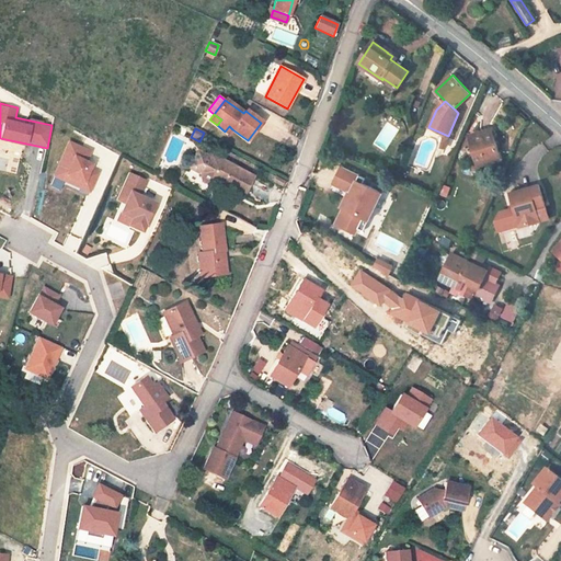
[(500,159),(491,129),(472,135),(478,156),(476,157),(478,165),(500,159)]
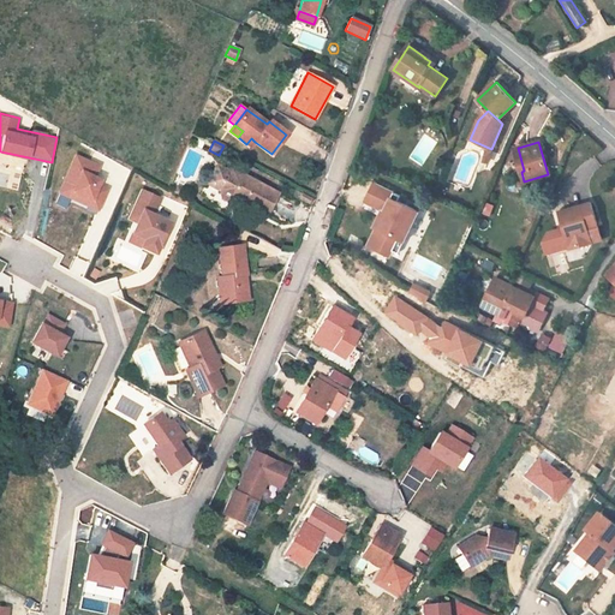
[(57,195),(99,212),(108,187),(96,183),(103,165),(73,153),(57,195)]
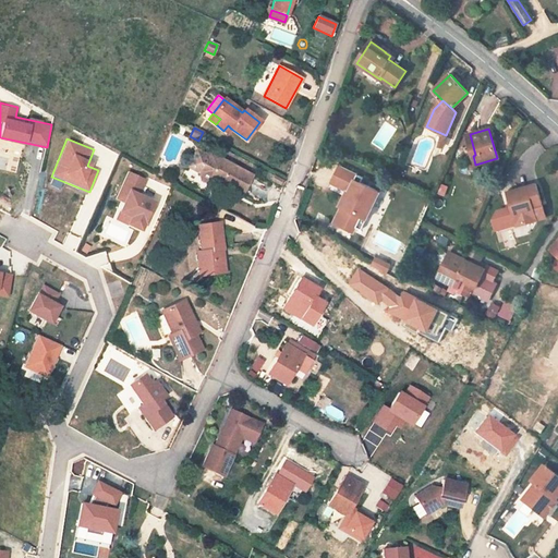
[(187,167),(198,173),(208,156),(198,150),(195,152),(187,167)]
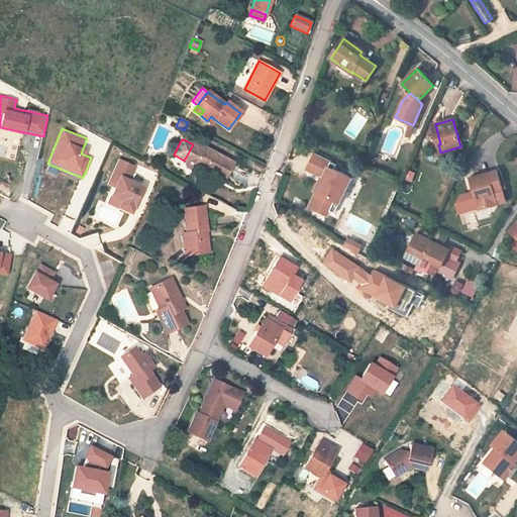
[(233,163),(196,142),(194,143),(193,144),(184,161),(186,166),(194,170),(196,166),(200,168),(223,181),(233,163)]
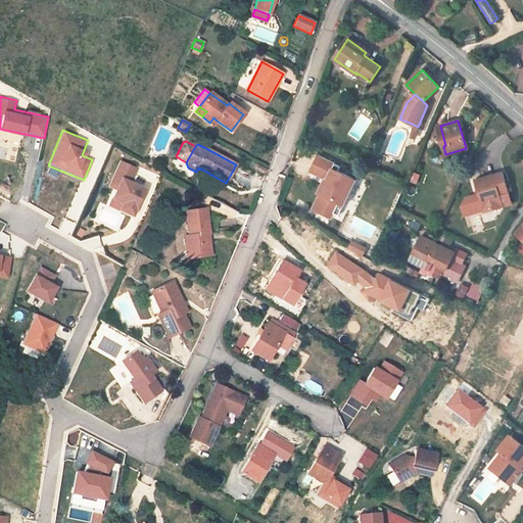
[(340,167),(318,155),(310,172),(325,179),(327,180),(324,185),(323,184),(319,193),(320,193),(313,208),(325,216),(328,210),(338,216),(357,180),(338,171),(340,167)]
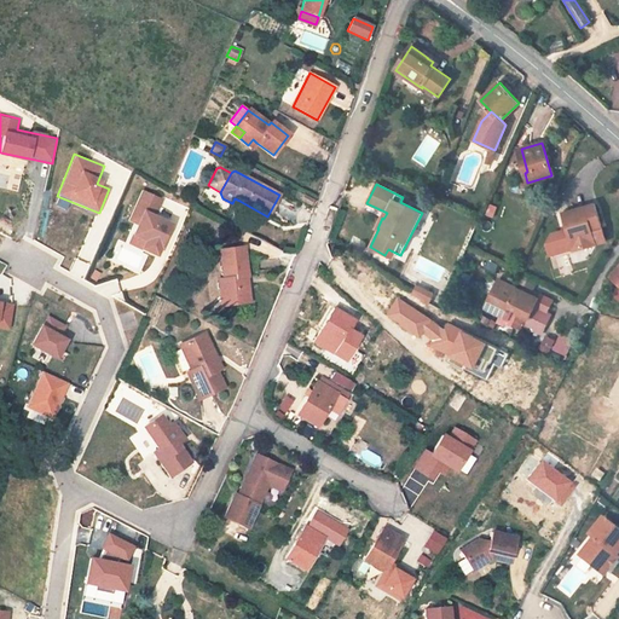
[(142,189),(128,220),(134,223),(126,243),(157,255),(172,220),(157,214),(163,197),(142,189)]
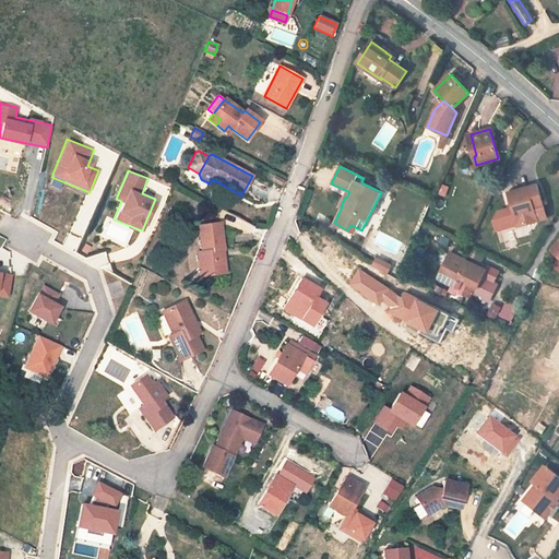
[(521,237),(531,235),(538,222),(537,221),(547,218),(543,204),(537,185),(528,187),(508,192),(518,226),(521,237)]
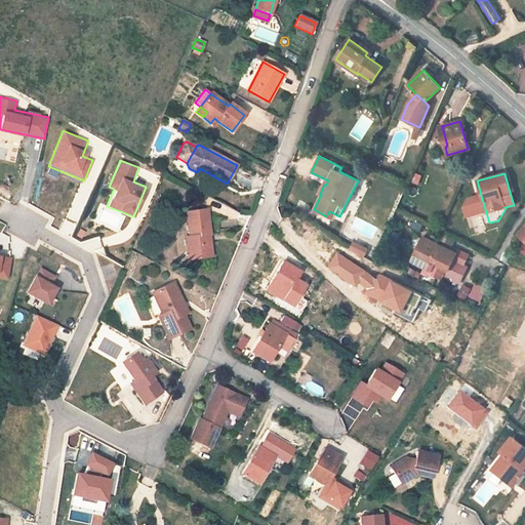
[(210,236),(207,210),(187,212),(190,237),(186,237),(187,248),(189,248),(191,259),(204,257),(203,253),(211,252),(209,236),(210,236)]
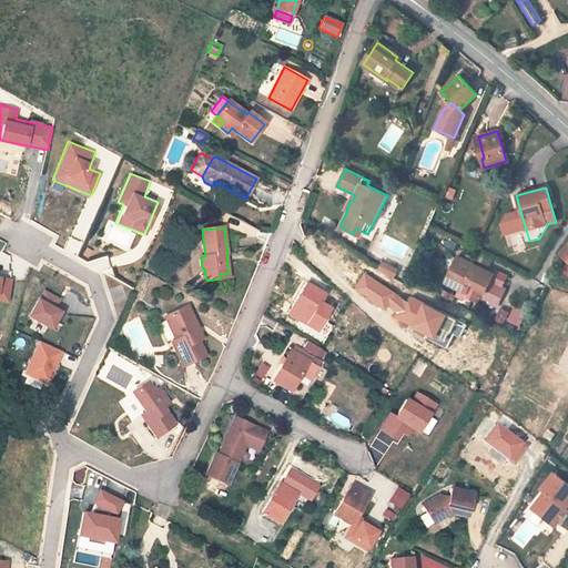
[(474,288),(484,293),(494,274),(475,265),(474,264),(469,263),(457,256),(445,282),(462,291),(463,288),(467,291),(470,283),(476,286),(474,288)]
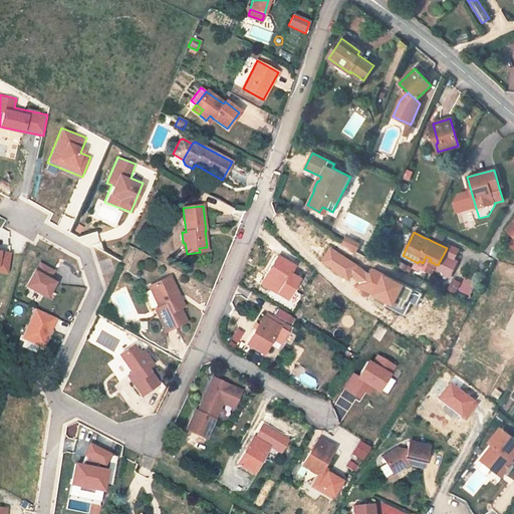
[(432,236),(430,240),(447,248),(448,244),(432,236)]
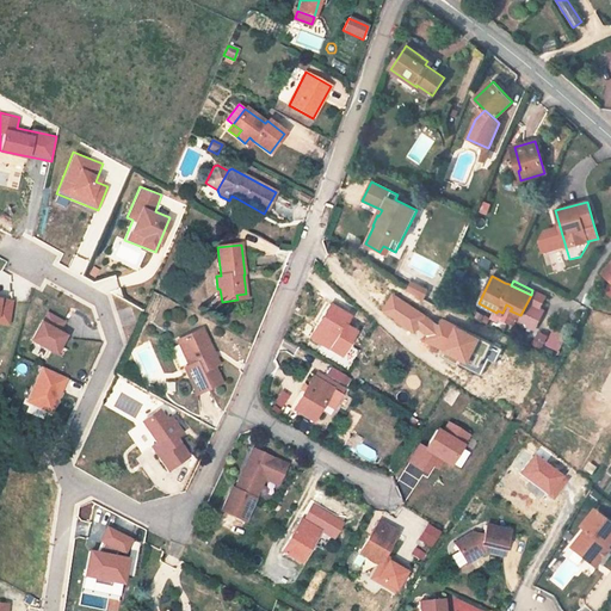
[(0,322),(8,325),(13,298),(0,296),(0,322)]
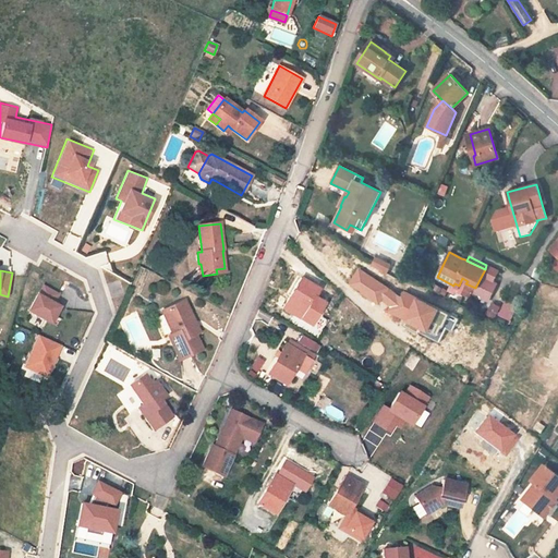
[(301,319),(318,289),(301,279),(282,308),(301,319)]
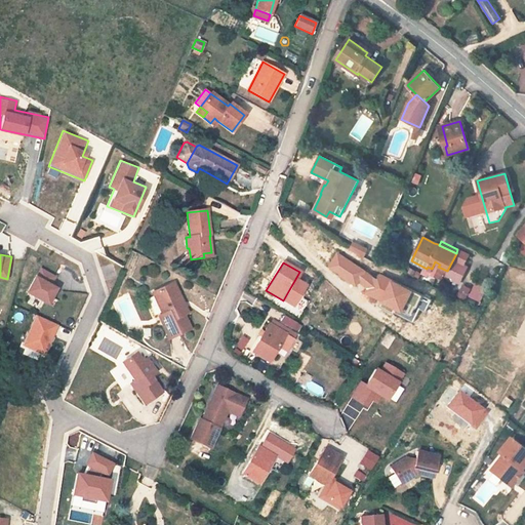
[(37,266),(25,293),(48,304),(56,286),(52,284),(56,274),(37,266)]
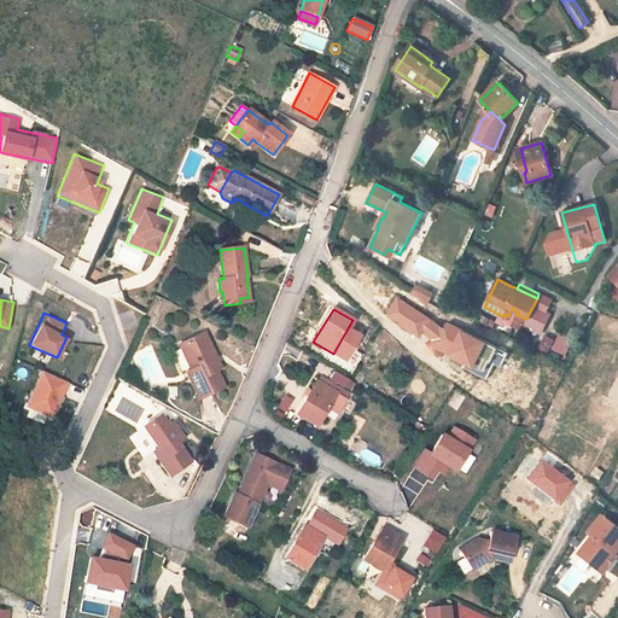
[(560,331),(552,349),(566,355),(573,337),(560,331)]
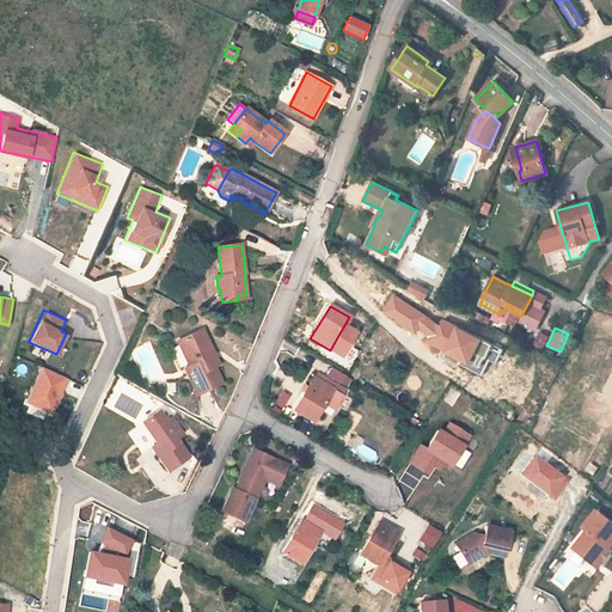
[(218,365),(202,330),(179,341),(191,366),(185,369),(197,395),(221,384),(213,367),(218,365)]
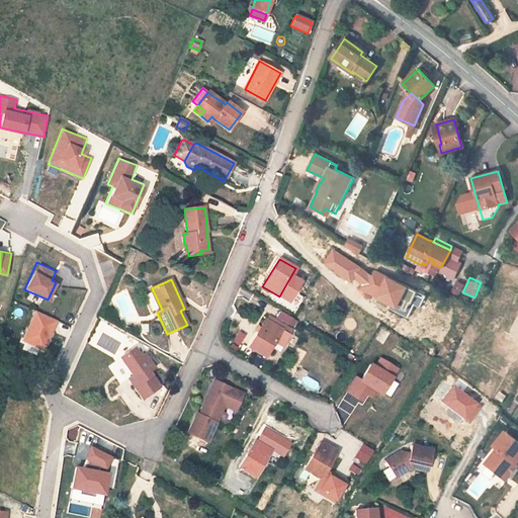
[(456,281),(452,290),(459,294),(463,285),(456,281)]
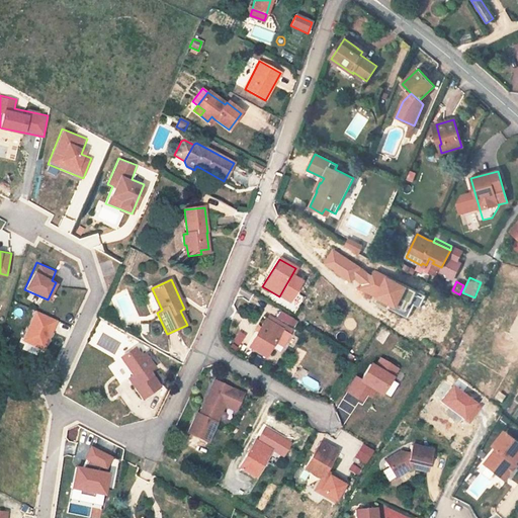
[(395,321),(409,291),(392,282),(377,312),(395,321)]
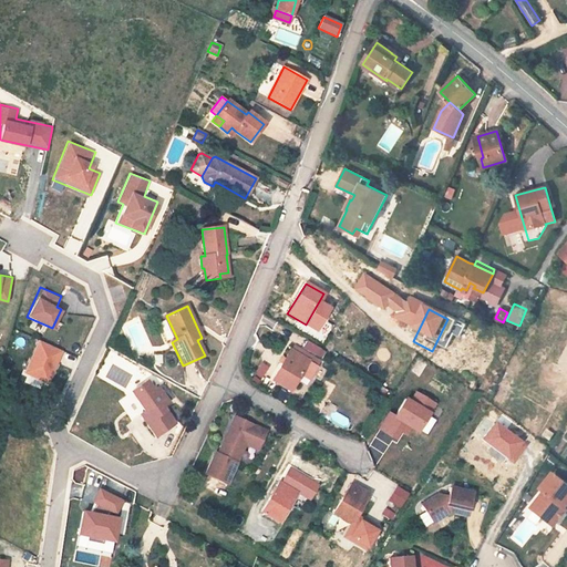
[(37,339),(22,372),(48,383),(62,350),(37,339)]
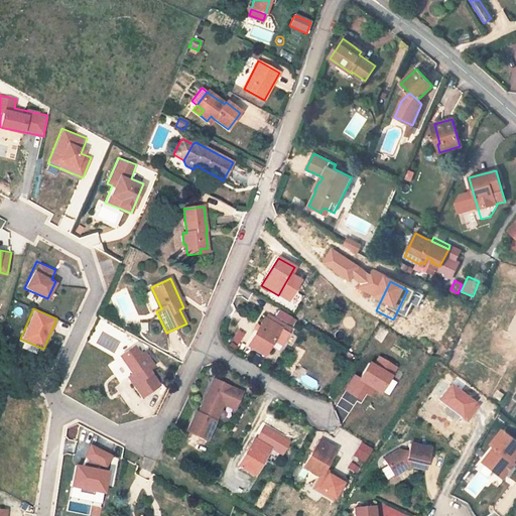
[(267,314),(264,318),(275,326),(278,321),(267,314)]
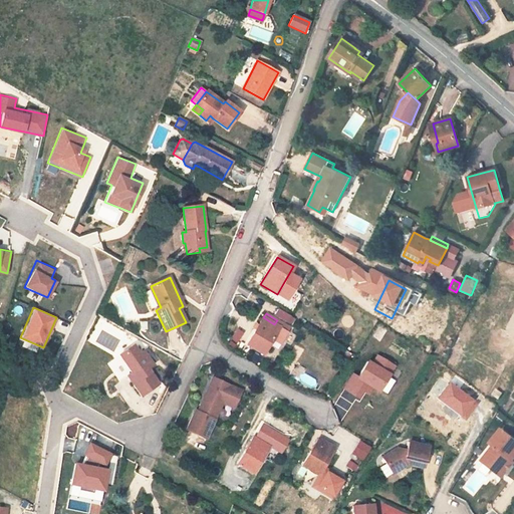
[(246,344),(263,354),(272,339),(280,343),(287,332),(281,328),(283,324),(277,320),(274,324),(263,317),(246,344)]
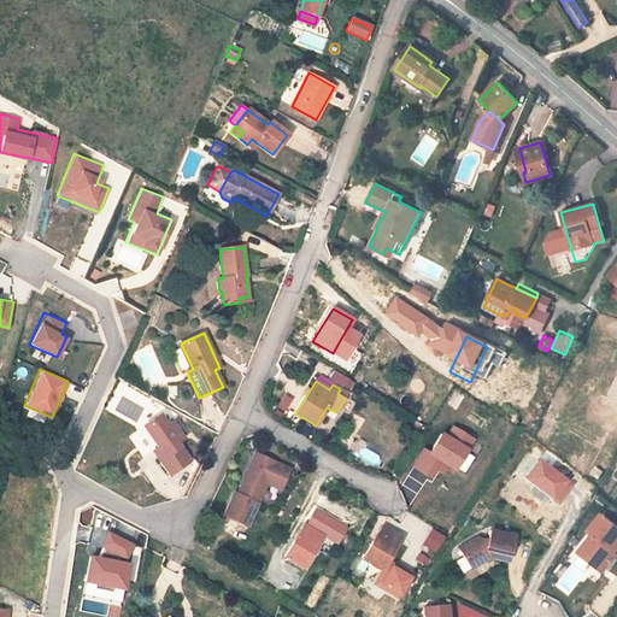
[(153,452),(170,475),(189,460),(176,442),(183,438),(171,422),(166,425),(159,416),(144,427),(159,448),(153,452)]
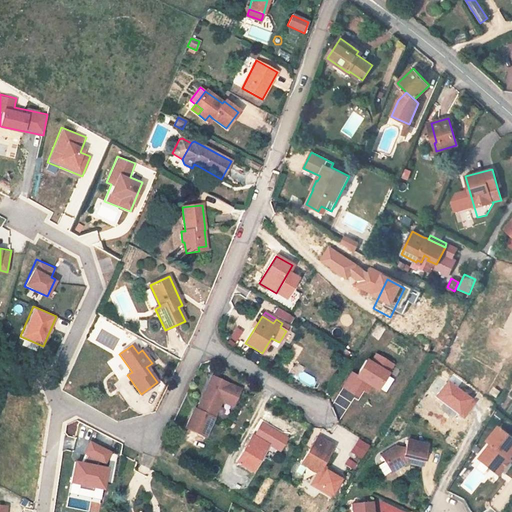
[(361,363),(339,400),(355,410),(371,385),(379,390),(386,378),(361,363)]
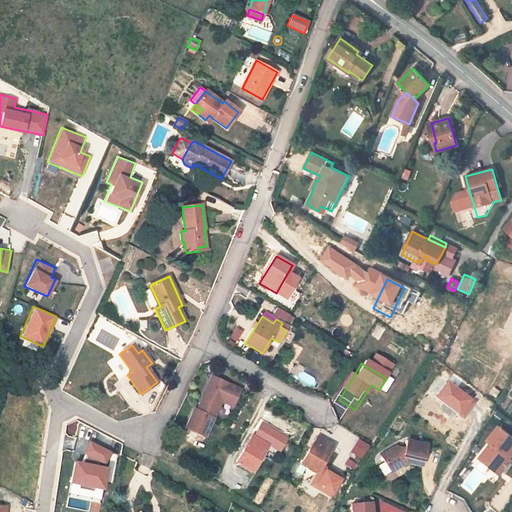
[(210,375),(194,409),(196,410),(202,397),(205,399),(213,383),(220,386),(222,381),(210,375)]
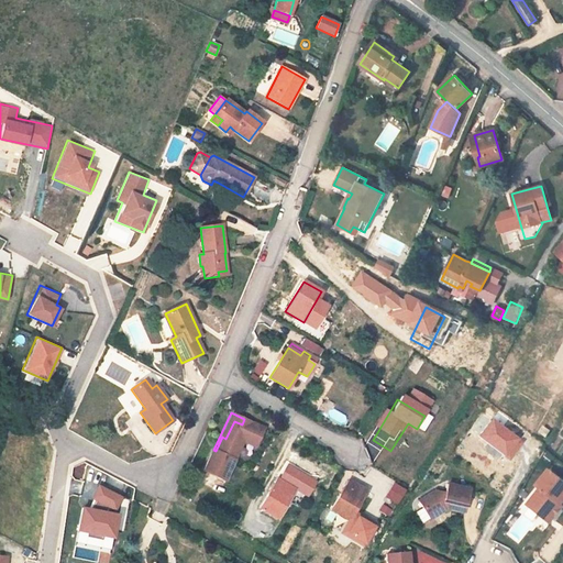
[(213,450),(203,471),(224,481),(243,441),(256,446),(264,428),(244,419),(242,424),(234,421),(225,439),(222,437),(216,451),(213,450)]
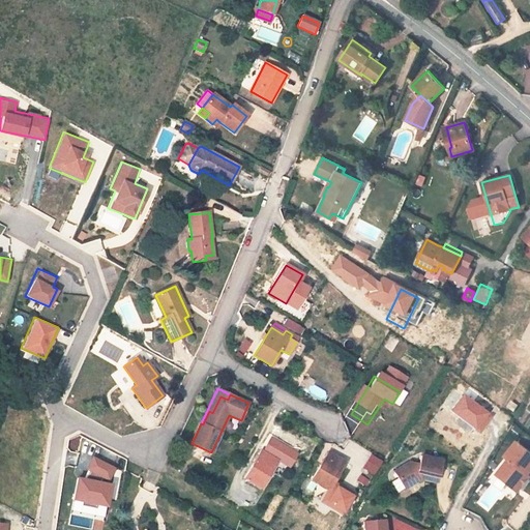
[(462,395),(439,425),(458,438),(474,415),(470,412),(475,406),(462,395)]
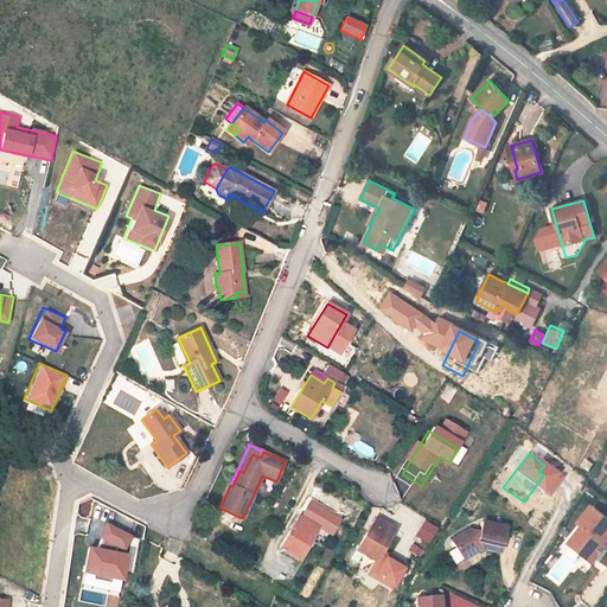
[(581,555),(585,550),(596,560),(606,547),(606,545),(605,545),(606,542),(606,519),(592,508),(577,524),(582,528),(570,542),(572,548),(581,555)]
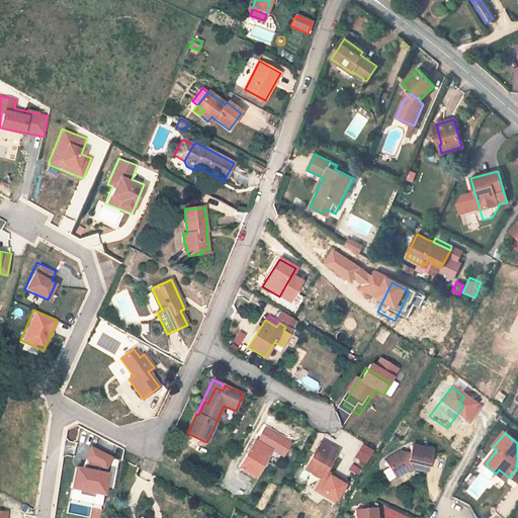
[(256,440),(239,467),(255,478),(272,450),(256,440)]
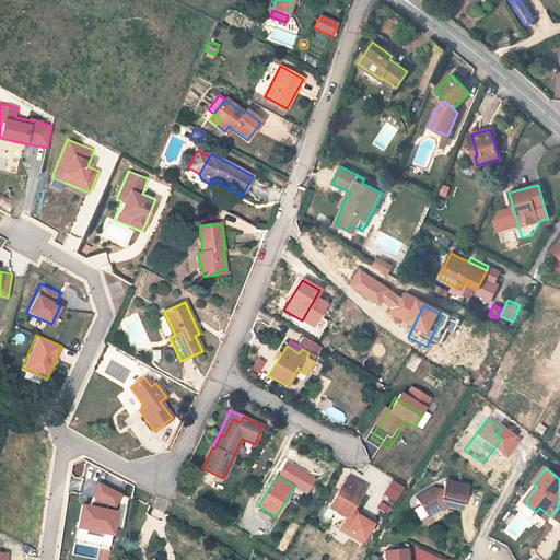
[(347,478),(328,508),(347,518),(364,488),(347,478)]
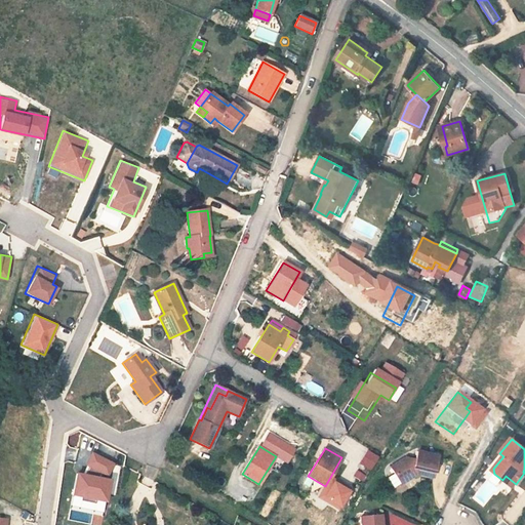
[(366,449),(358,462),(370,470),(378,455),(366,449)]
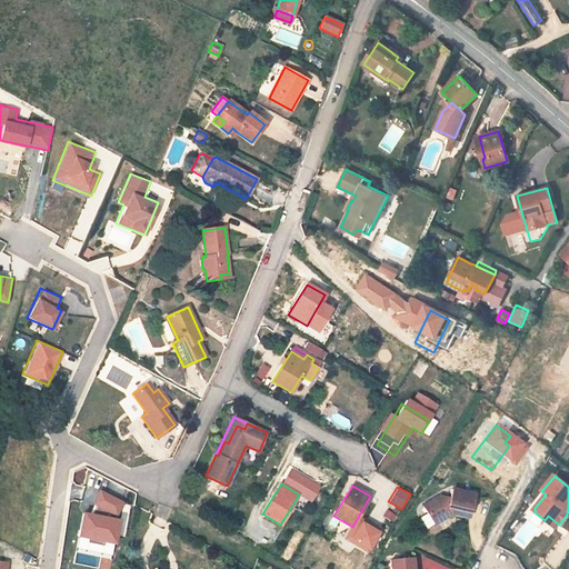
[(422,507),(433,525),(452,513),(469,517),(473,493),(451,489),(449,498),(439,497),(422,507)]
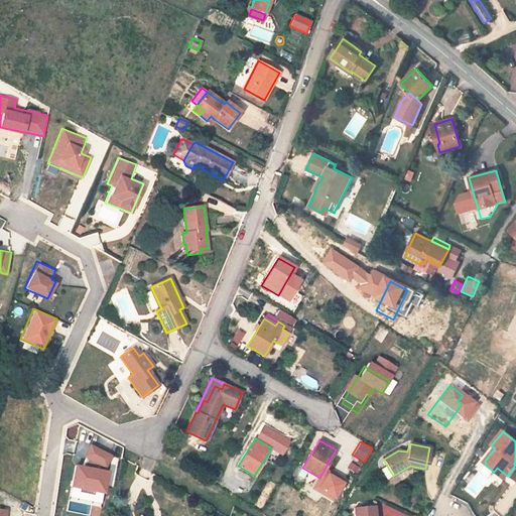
[(497,468),(494,472),(504,480),(507,476),(497,468)]
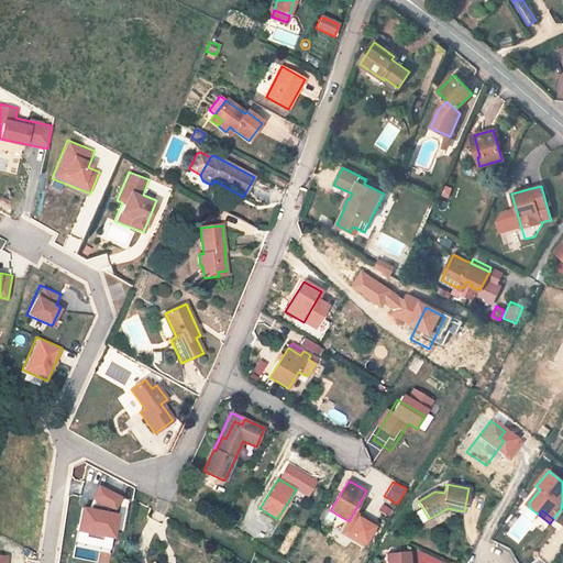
[(409,562),(408,552),(386,554),(387,562),(409,562)]
